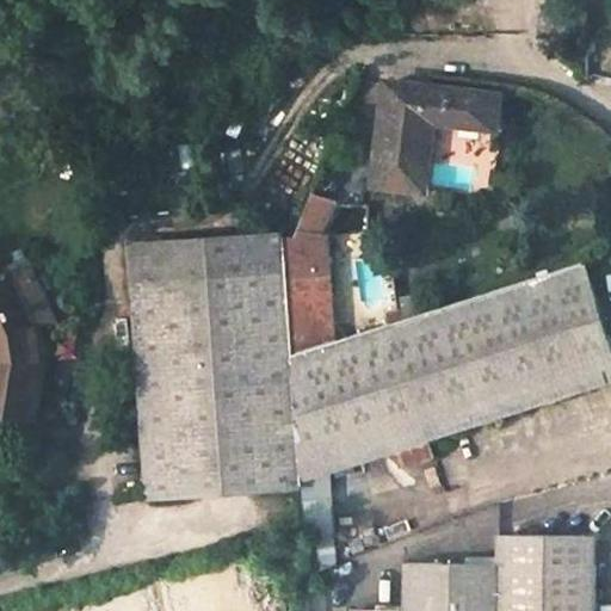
[(500,94),(389,81),(377,179),(424,185),(432,118),(497,127),(500,94)]
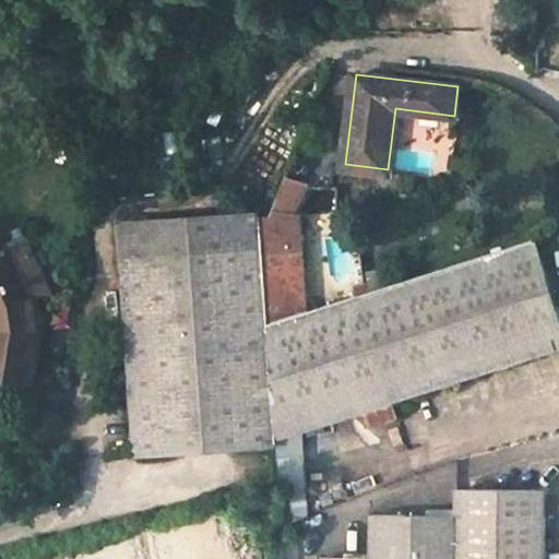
[(297,210),(268,212),(260,228),(264,288),(302,285),(297,210)]
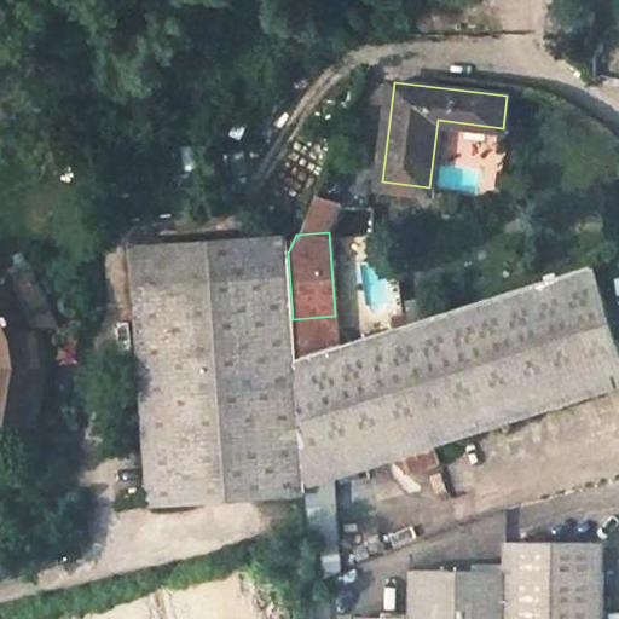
[(138,247),(155,503),(305,491),(296,356),(293,319),(288,253),(288,237),(138,247)]
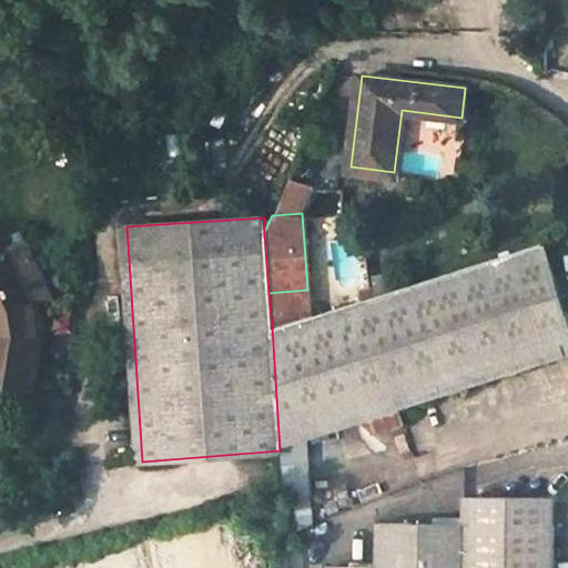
[(313,524),(308,436),(366,417),(371,433),(403,423),(397,407),(567,352),(567,316),(544,242),(310,315),(272,326),(280,450),(286,534),(313,524)]
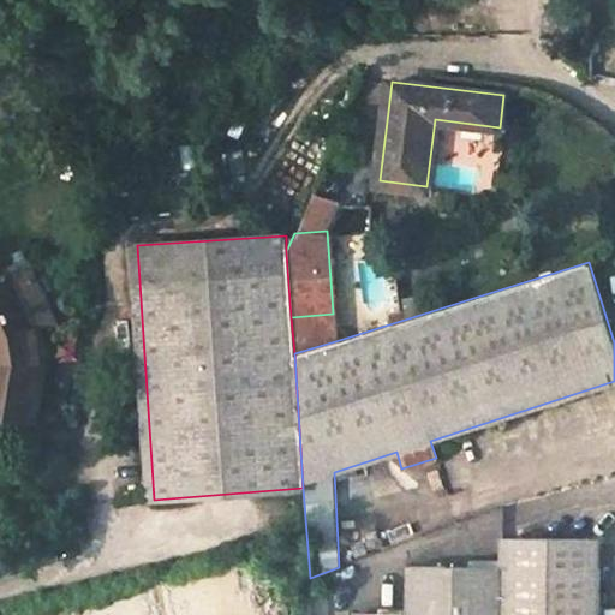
[(0,410),(34,416),(42,360),(36,323),(53,315),(58,327),(101,306),(95,294),(52,312),(34,273),(0,287),(0,410)]
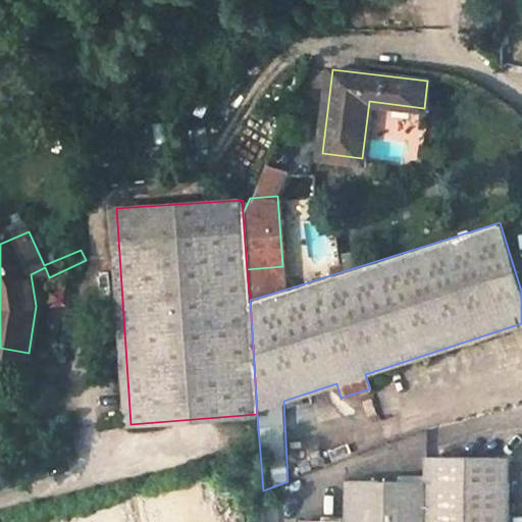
[(282,266),(247,269),(250,300),(284,290),(282,266)]
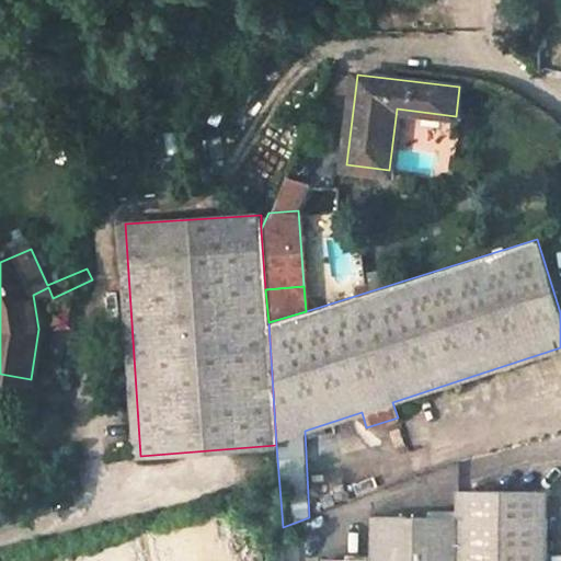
[(371,517),(371,560),(546,560),(547,492),(460,492),(460,519),(371,517)]
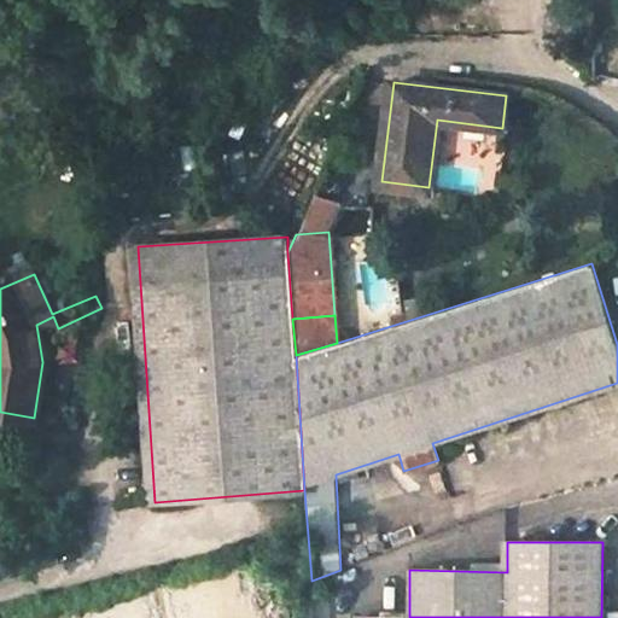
[(278,617),(279,549),(245,551),(245,617),(278,617)]
